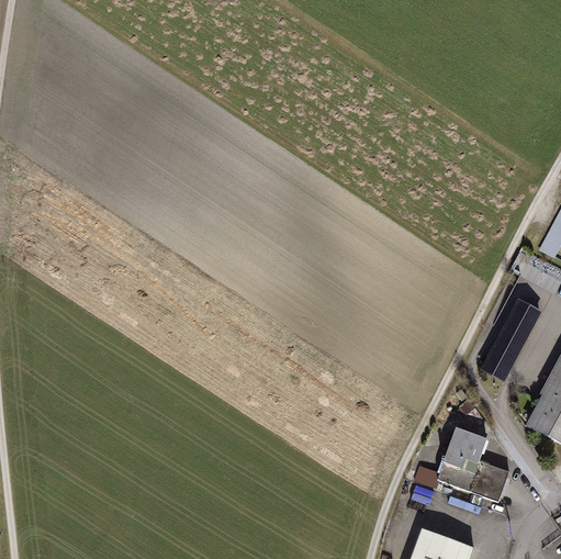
[(560,204),(539,247),(553,255),(560,241),(560,204)]
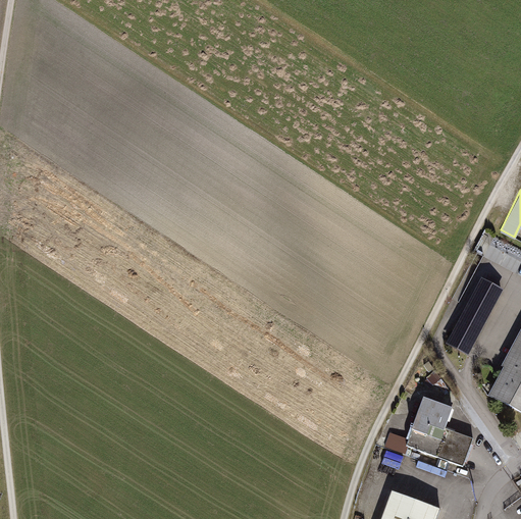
[(468,352),(503,288),(481,276),(447,341),(468,352)]
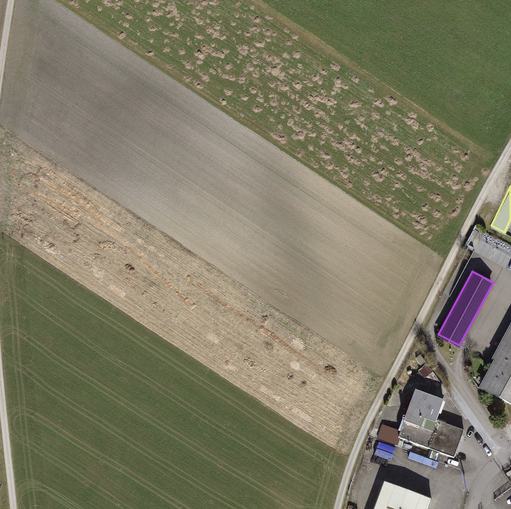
[(510,323),(477,385),(510,404),(510,323)]
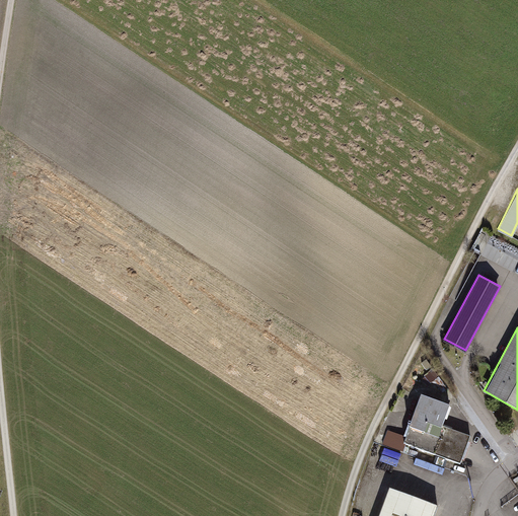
[(460,462),(470,435),(444,426),(452,404),(421,393),(405,434),(388,428),(382,443),(402,450),(404,443),(460,462)]
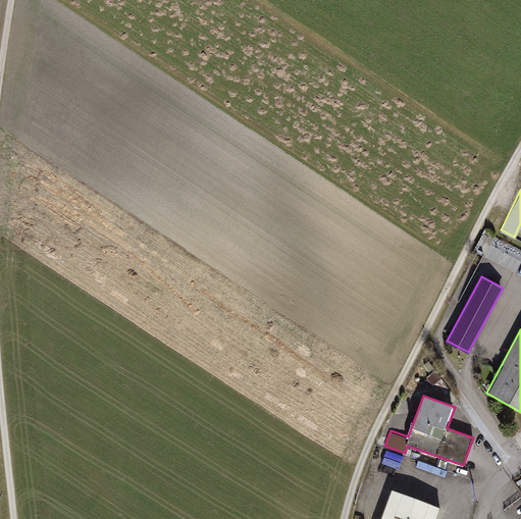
[(435,518),(439,508),(389,490),(379,518),(435,518)]
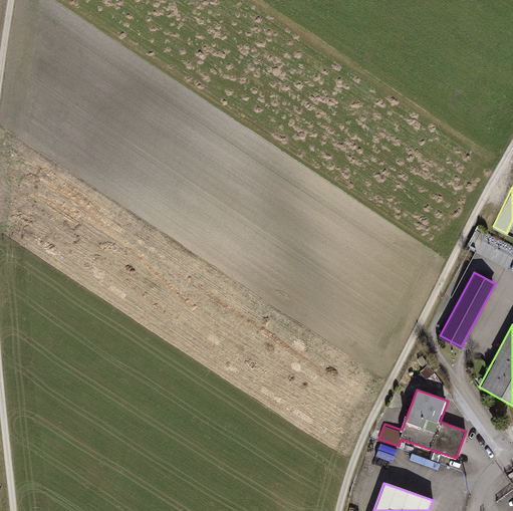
All buildings are outlined.
